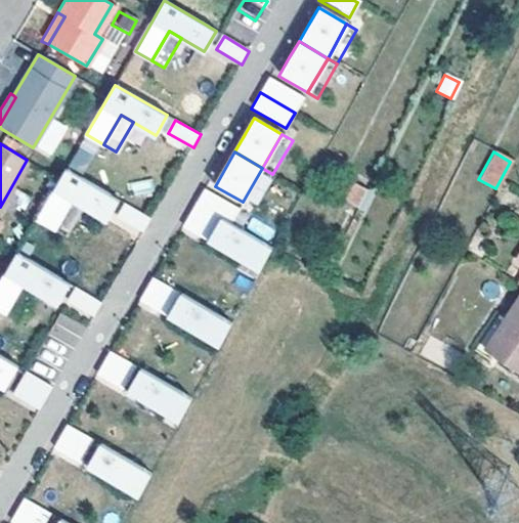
[(272,174),(262,168),(243,202),(253,208),(272,174)]
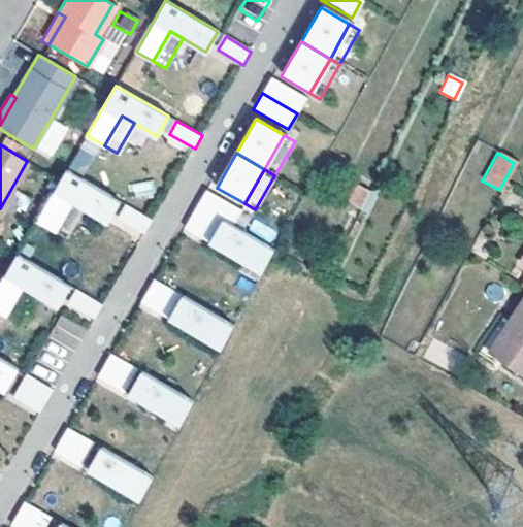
[(66,170),(36,222),(54,232),(72,201),(107,221),(120,201),(66,170)]
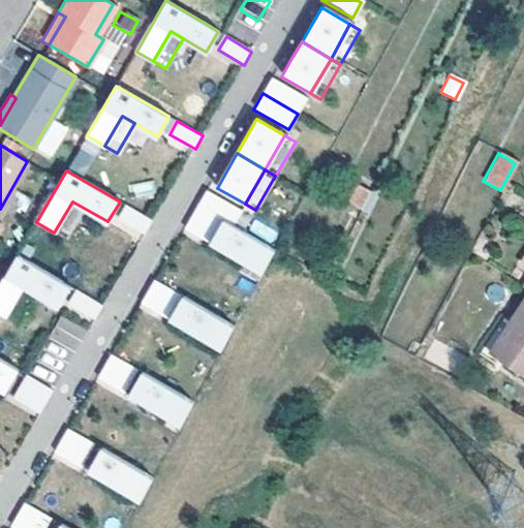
[(148,182),(127,185),(129,198),(150,195),(148,182)]
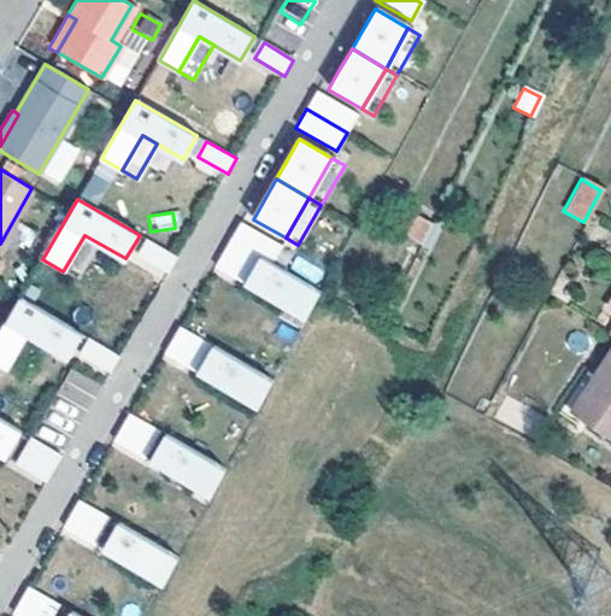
[(419,244),(430,223),(413,213),(403,235),(419,244)]
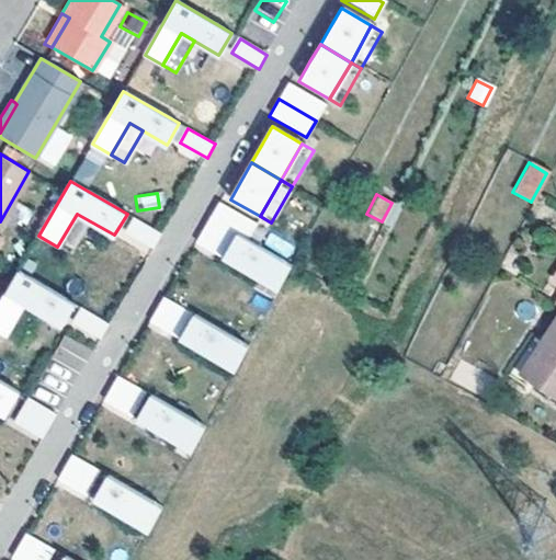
[(256,224),(219,202),(211,217),(239,233),(247,239),(256,224)]
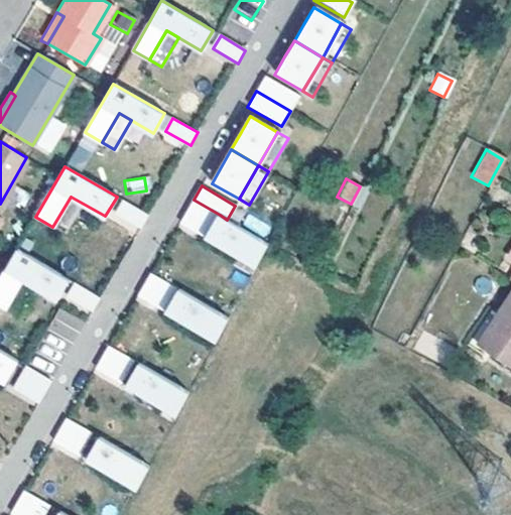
[(71,197),(52,227),(65,234),(83,204),(71,197)]
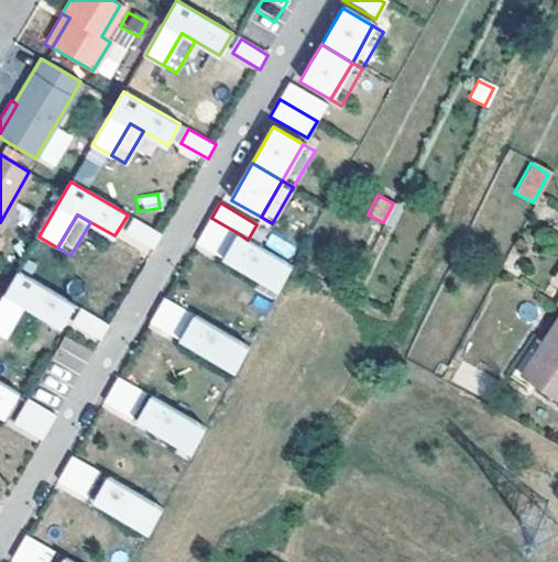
[(211,218),(197,242),(226,259),(240,234),(211,218)]
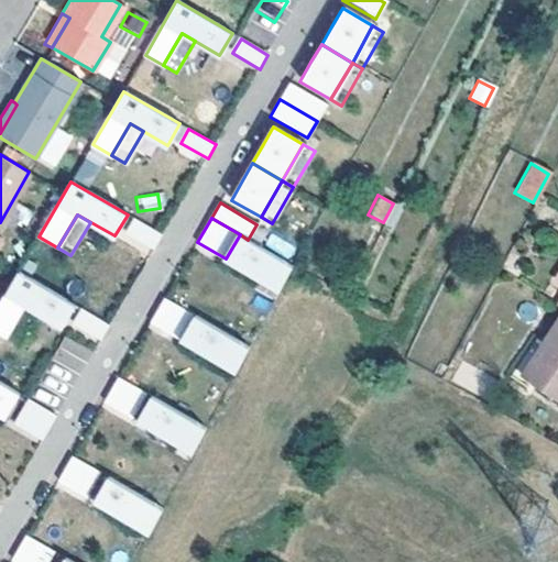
[(137,219),(128,233),(155,249),(163,234),(137,219)]
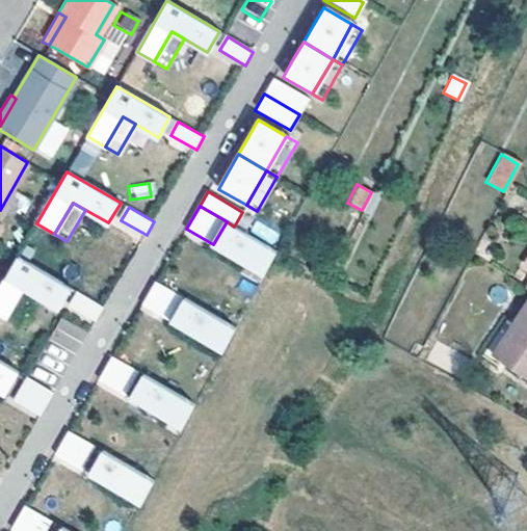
[(249,221),(243,232),(268,244),(273,233),(249,221)]
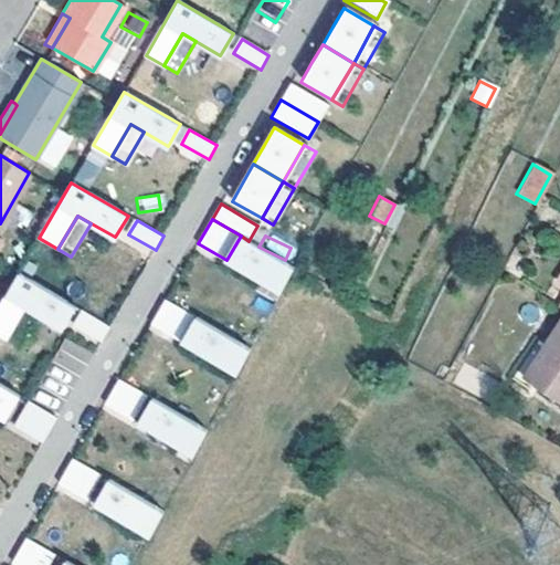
[(250,242),(235,267),(289,297),(303,273),(292,268),(250,242)]
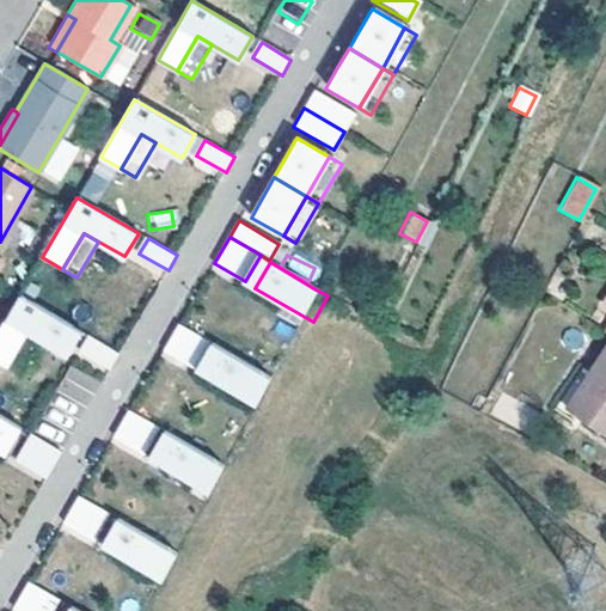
[(20,294),(0,329),(0,360),(7,365),(28,329),(42,338),(68,354),(83,330),(20,294)]
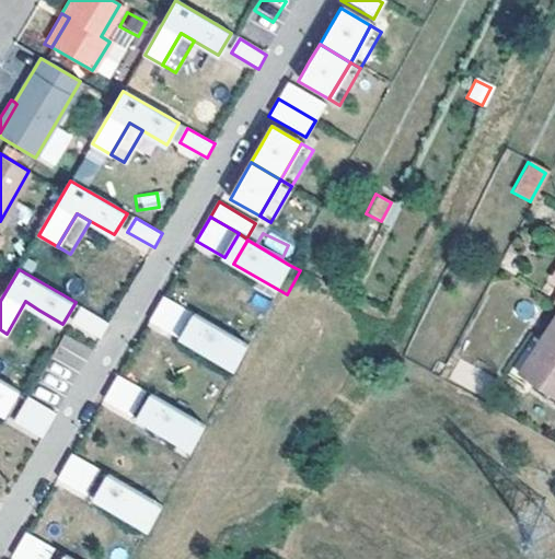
[(164,295),(150,319),(178,336),(193,313),(164,295)]
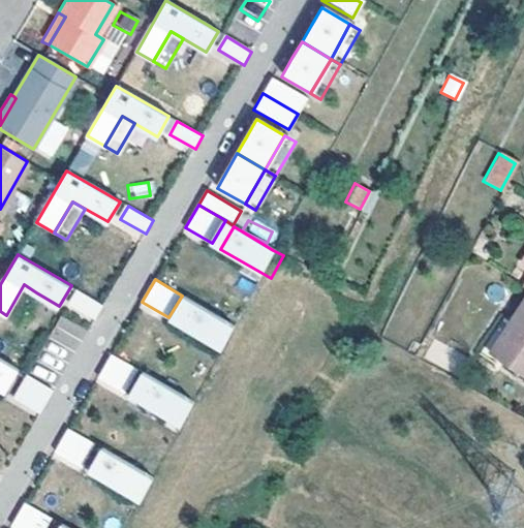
[(24,284),(6,315),(19,322),(36,292),(24,284)]
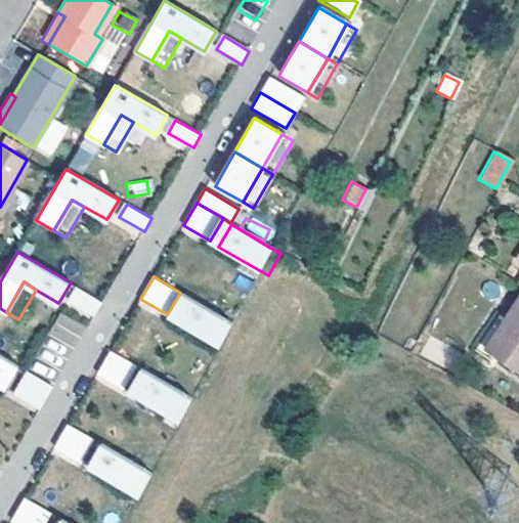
[(79,288),(71,301),(96,315),(103,302),(79,288)]
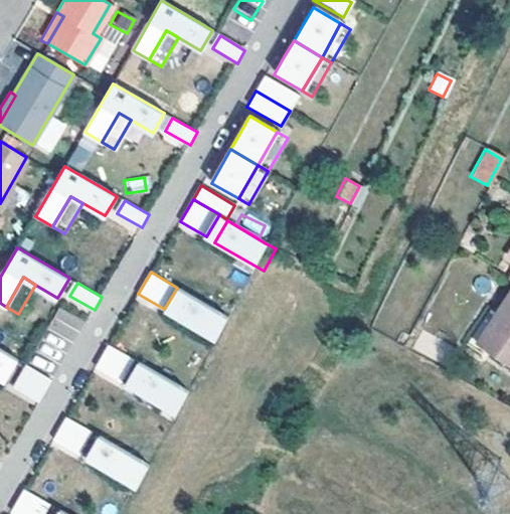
[(509,287),(474,343),(509,367),(509,287)]
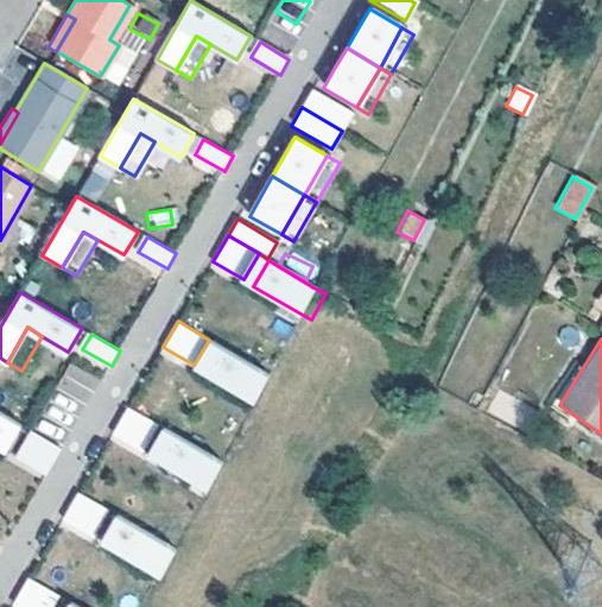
[(220,346),(204,372),(261,406),(277,380),(220,346)]
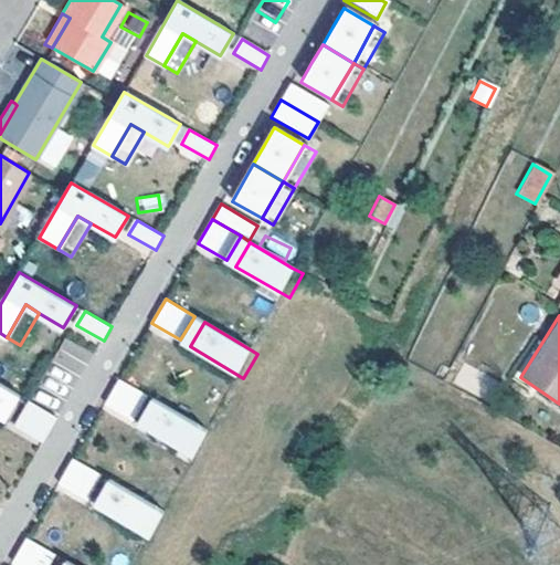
[(46,364),(76,377),(87,352),(57,338),(46,364)]
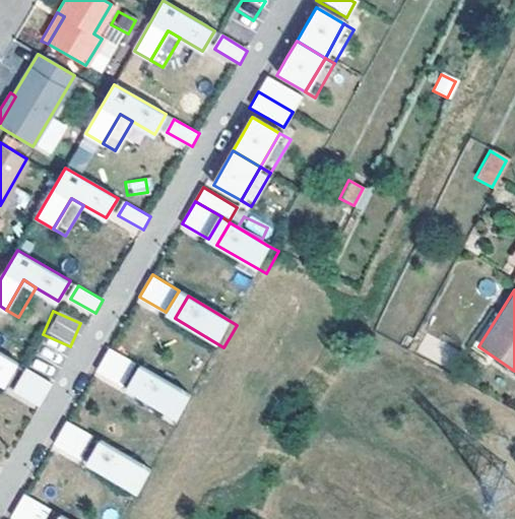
[(110,347),(97,370),(123,385),(136,363),(110,347)]
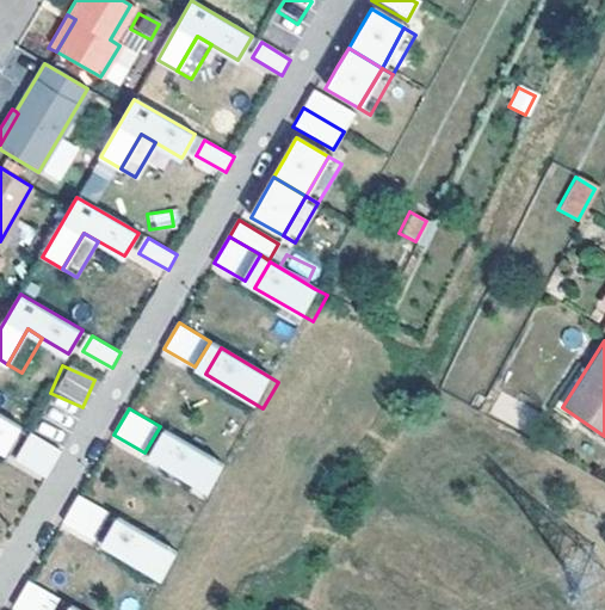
[(0,445),(7,450),(23,426),(0,412),(0,445)]
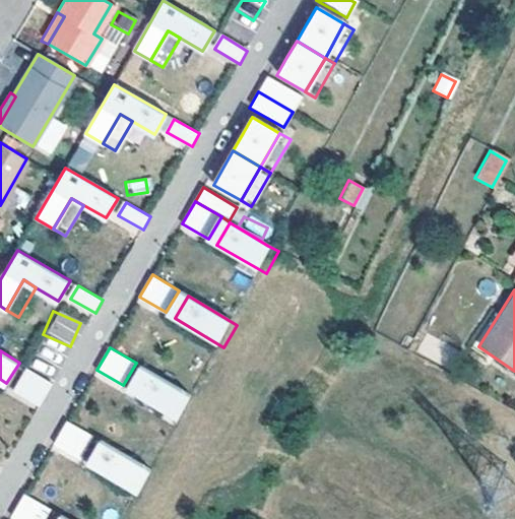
[(54,384),(27,368),(14,390),(41,405),(54,384)]
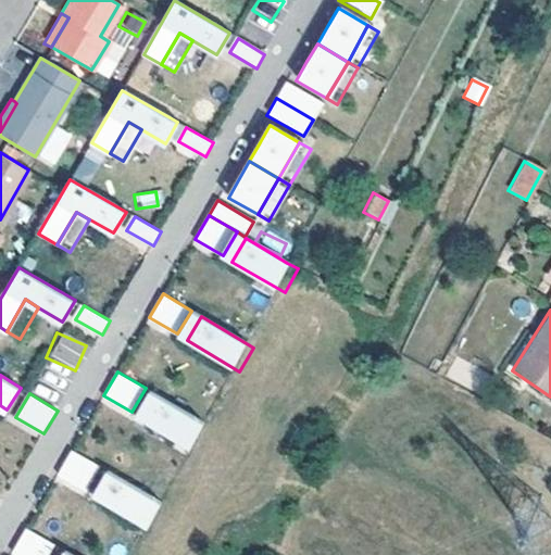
[(157,394),(142,419),(195,450),(209,425),(157,394)]
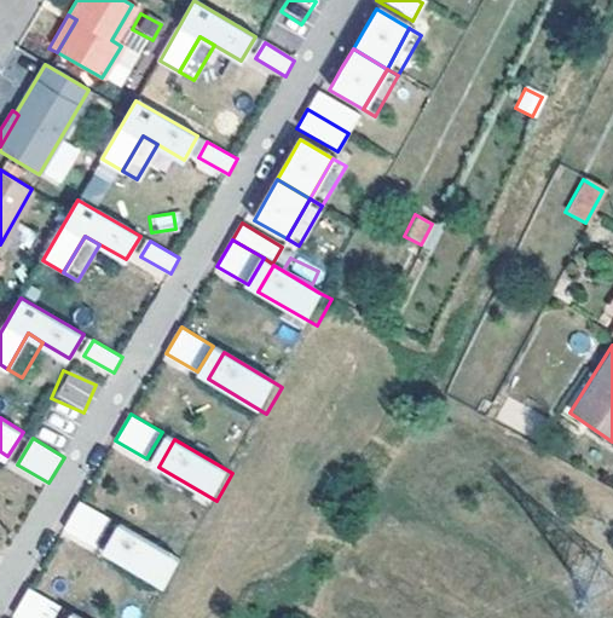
[(80,501),(65,527),(97,546),(111,519),(80,501)]
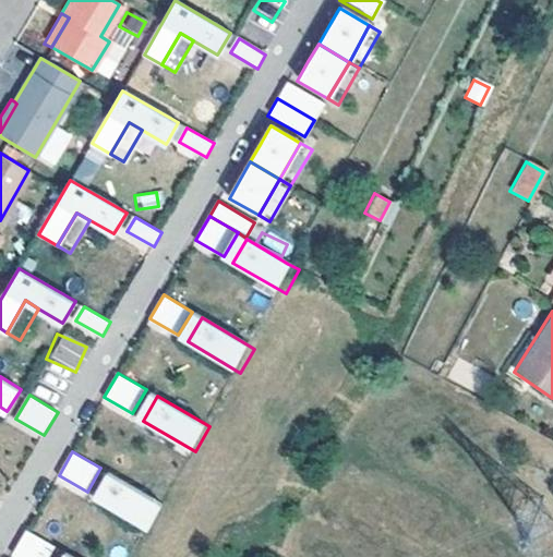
[(165,505),(112,475),(98,499),(151,530),(165,505)]
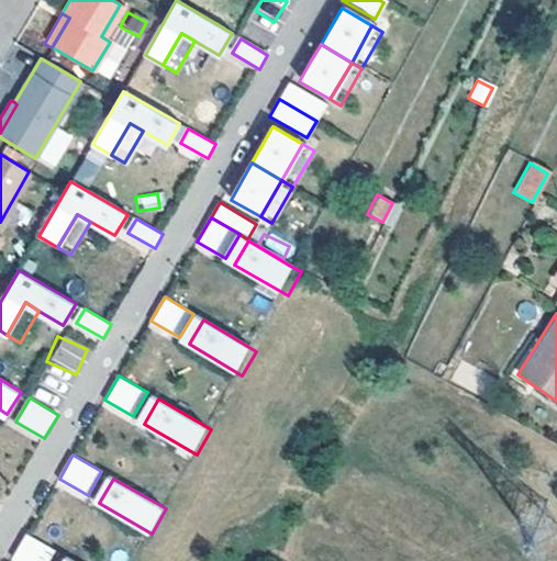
[(26,534),(13,558),(18,560),(49,560),(55,550),(26,534)]
